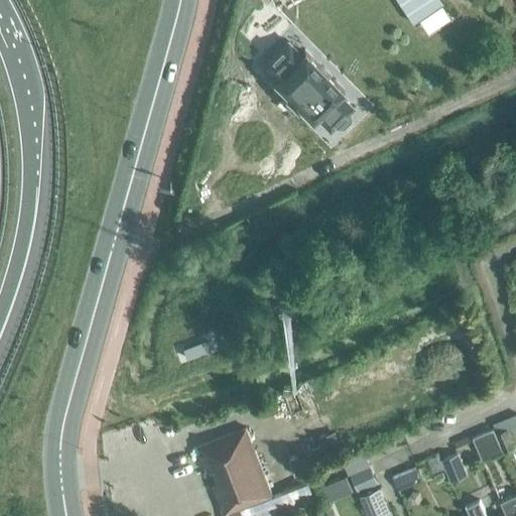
[(300,53),(287,40),(264,62),(277,77),(274,80),(288,95),(286,96),(296,107),(298,105),(312,119),(315,116),(330,129),(335,124),(338,126),(343,126),(350,120),(350,115),(347,112),(353,107),(339,93),(343,90),(304,50),(300,53)]
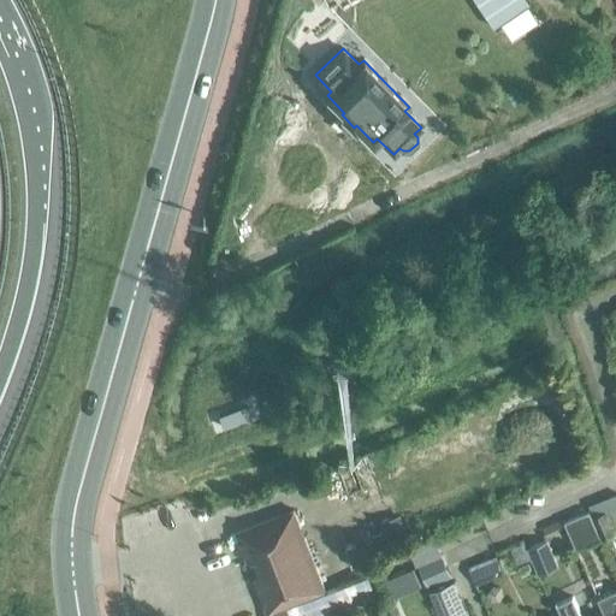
[(267,615),(270,614),(286,606),(325,592),(292,510),(236,533),(247,563),(254,561),(261,576),(254,579),(267,615)]
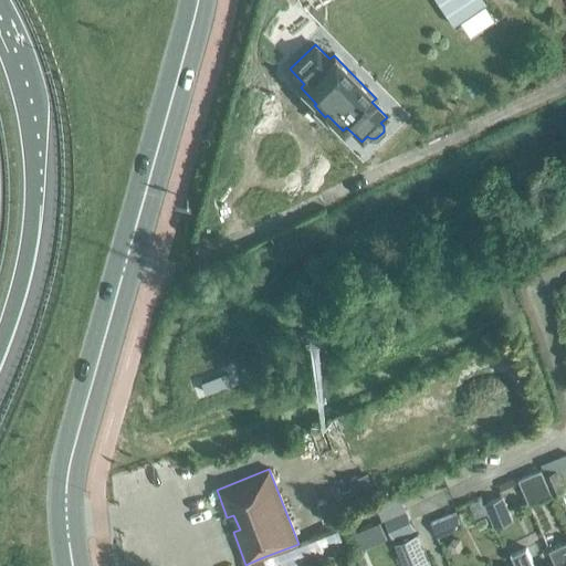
[(517,480),(530,506),(549,496),(537,471),(517,480)]
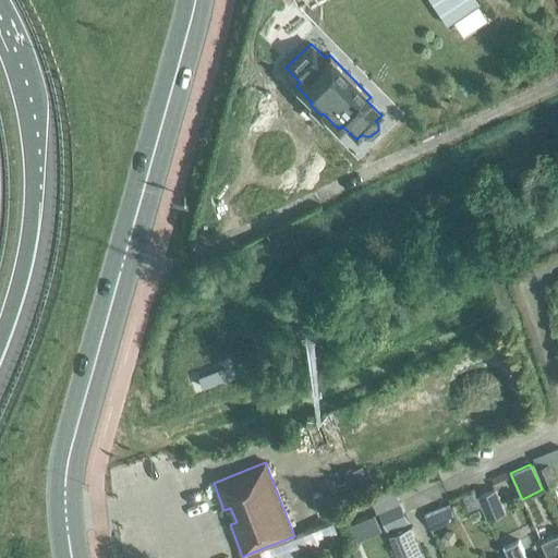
[(546,488),(557,483),(549,464),(538,470),(546,488)]
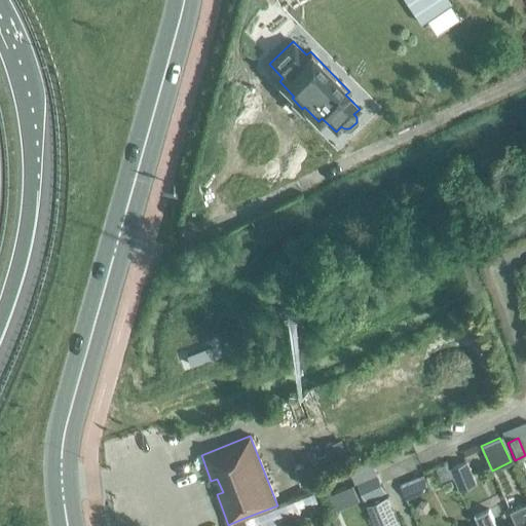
[(323,450),(313,453),(317,463),(327,460),(323,450)]
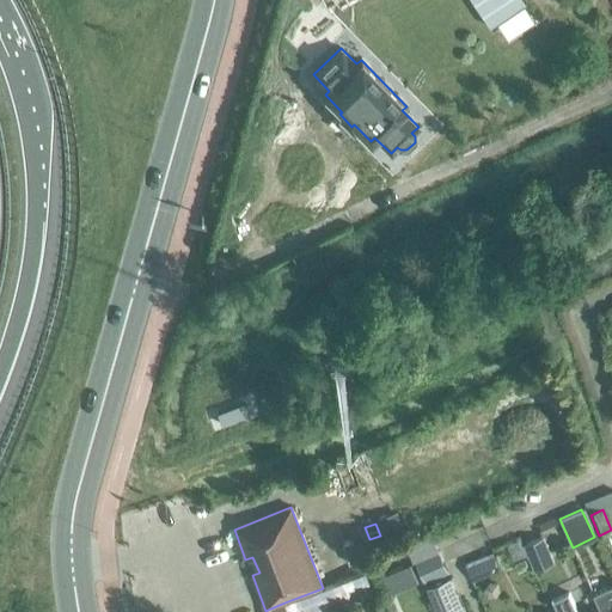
[(524,545),(534,573),(555,564),(543,537),(524,545)]
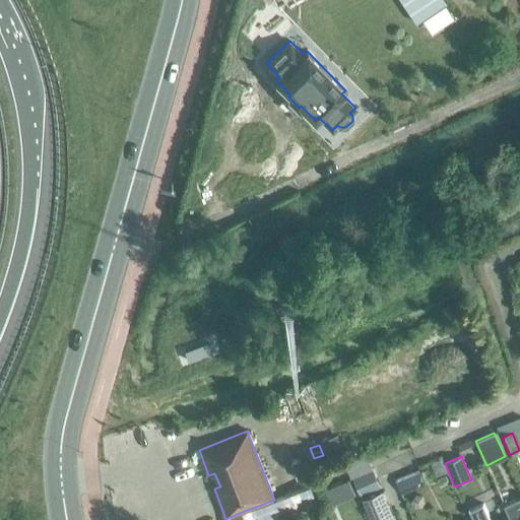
[(405,493),(425,485),(419,472),(400,480),(405,493)]
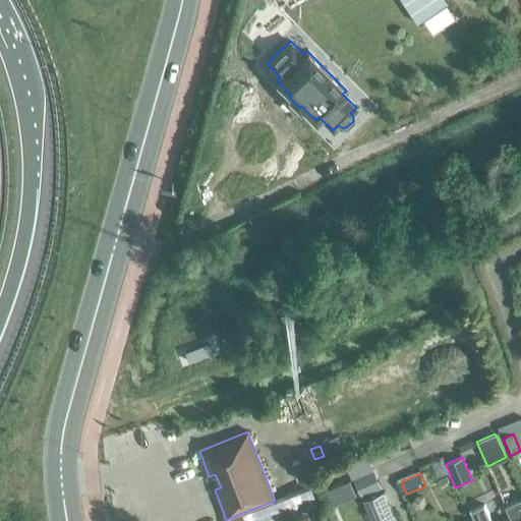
[(339,484),(326,489),(331,501),(343,496),(339,484)]
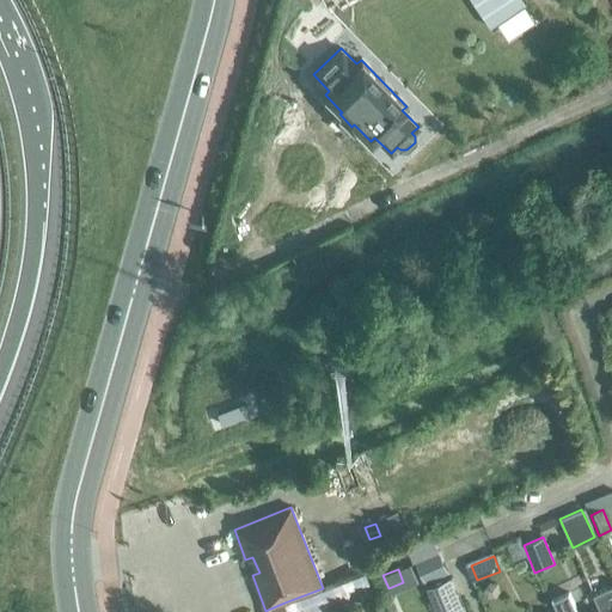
[(426,587),(435,611),(461,611),(448,579),(426,587)]
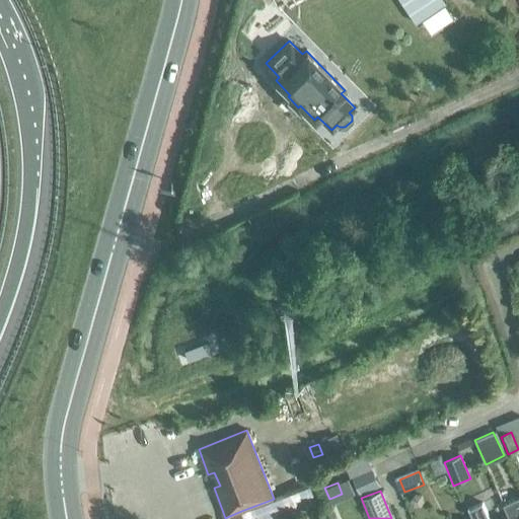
[(518,518),(518,495),(502,504),(509,518),(518,518)]
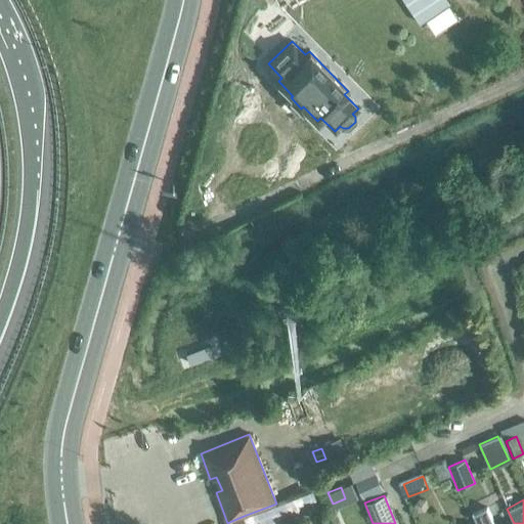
[(474,514),(478,523),(513,523),(512,522),(508,523),(495,523),(487,508),(474,514)]
